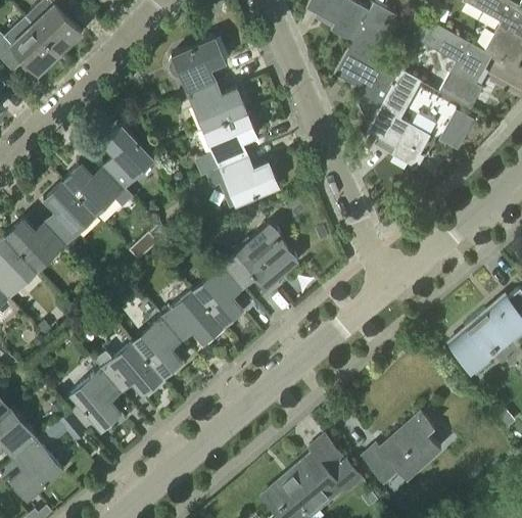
[(82,36),(60,13),(73,2),(69,0),(45,0),(48,2),(27,22),(59,57),(82,36)]
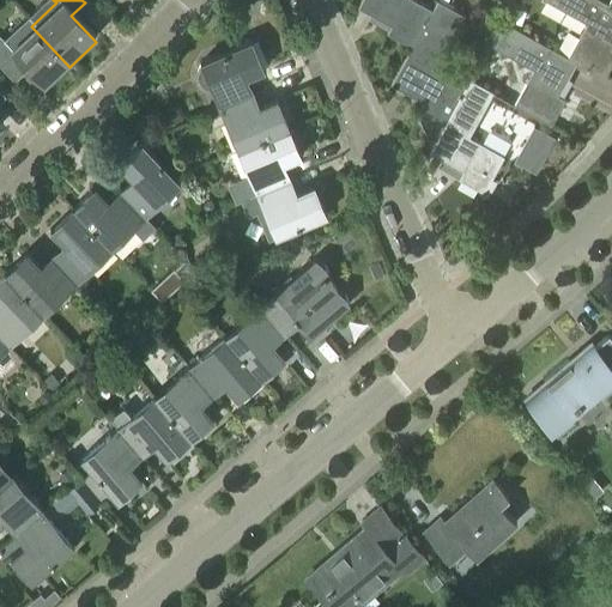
[(387,42),(410,54),(411,55),(432,18),(399,0),(365,0),(357,16),(391,34),(387,42)]
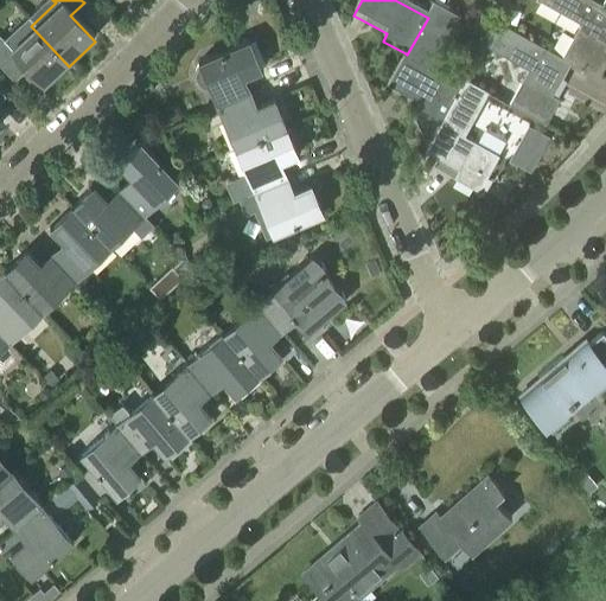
[(605,16),(601,13),(578,0),(540,0),(536,7),(580,32),(562,65),(561,65),(569,70),(599,87),(605,74),(605,16)]
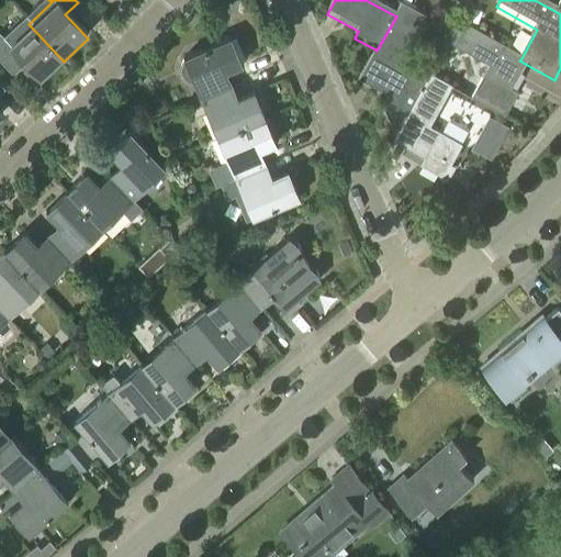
[(392,134),(399,137),(393,148),(427,86),(396,69),(424,19),(401,7),(396,17),(377,51),(376,49),(358,85),(389,101),(383,113),(392,134)]
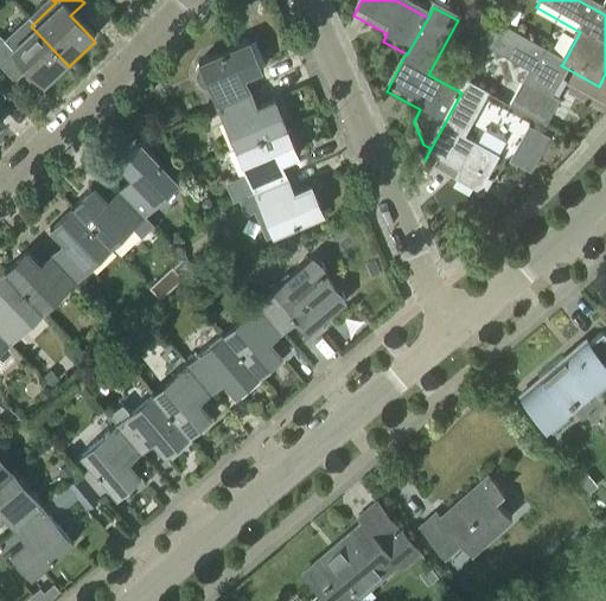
[(0,72),(5,78),(19,65),(27,74),(43,90),(69,66),(31,26),(6,50),(0,43),(0,72)]
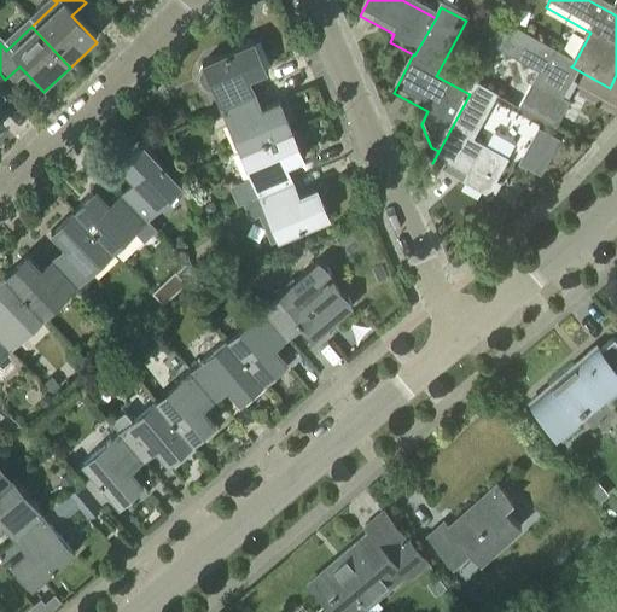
[(580,71),(571,66),(572,66),(506,29),(493,54),(537,79),(518,114),(556,133),(569,109),(562,104),(580,71)]
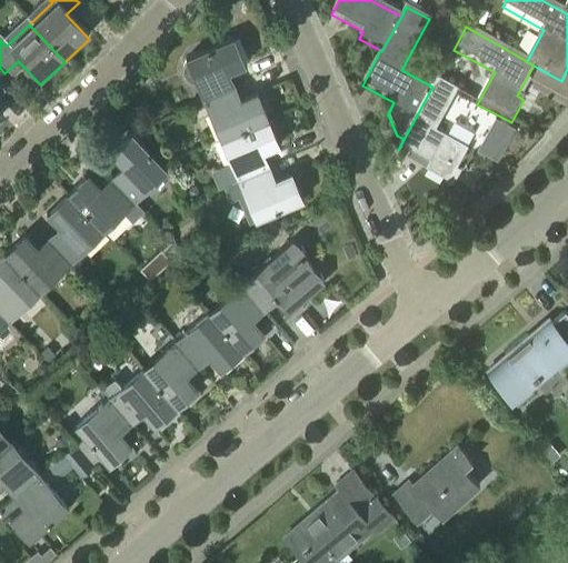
[(197,90),(203,107),(235,92),(229,79),(246,72),(233,46),(187,66),(187,68),(185,72),(183,79),(187,86),(191,89),(197,90)]
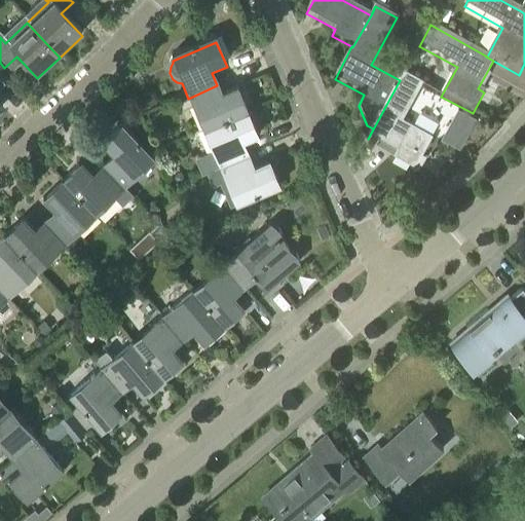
[(414,172),(432,140),(402,124),(422,85),(403,75),(400,80),(368,139),(396,153),(392,160),(414,172)]
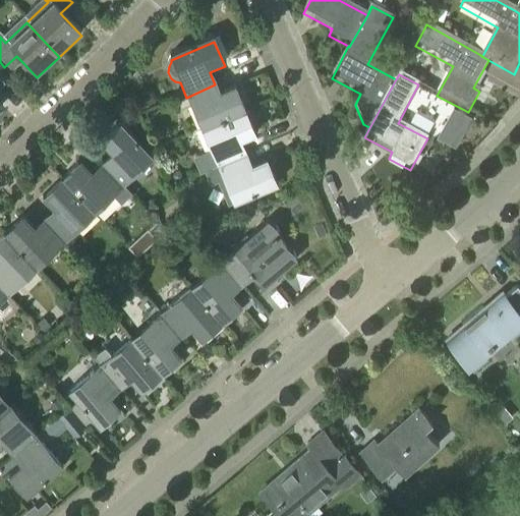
[(221,98),(215,84),(186,98),(203,133),(245,115),(235,92),(221,98)]
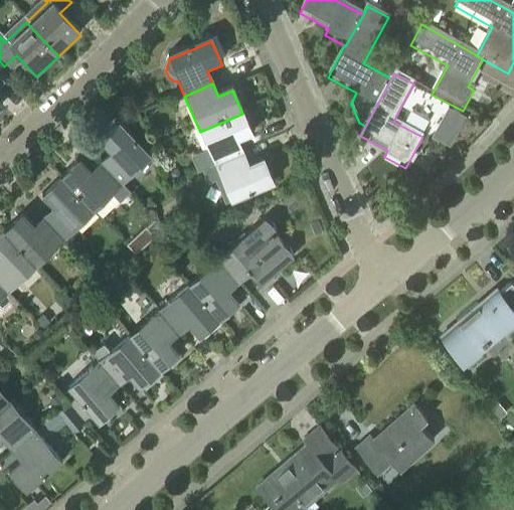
[(150,105),(145,95),(131,102),(136,112),(150,105)]
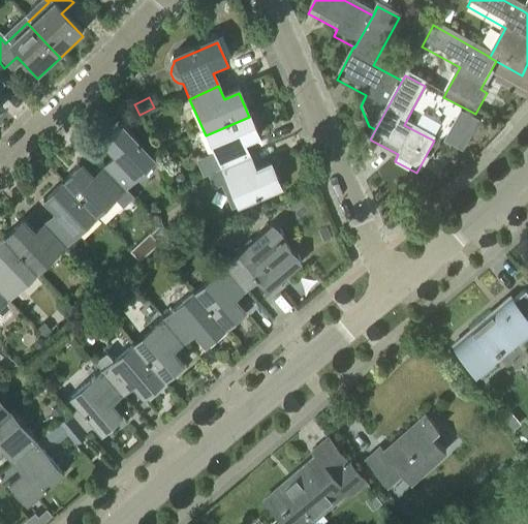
[(215,157),(197,164),(205,181),(210,179),(250,160),(245,148),(260,141),(249,117),(206,135),(215,157)]
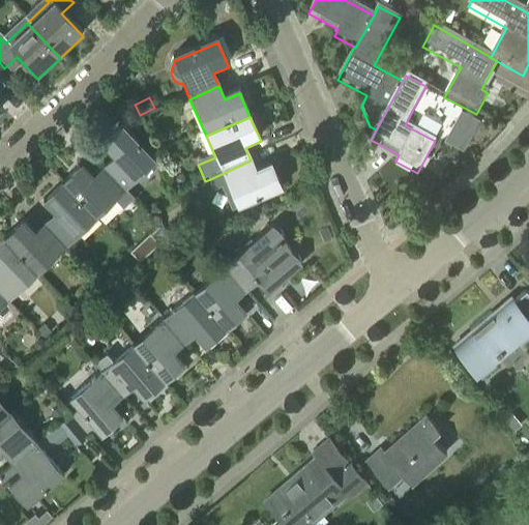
[(105,171),(125,193),(154,165),(122,132),(103,149),(114,162),(105,171)]
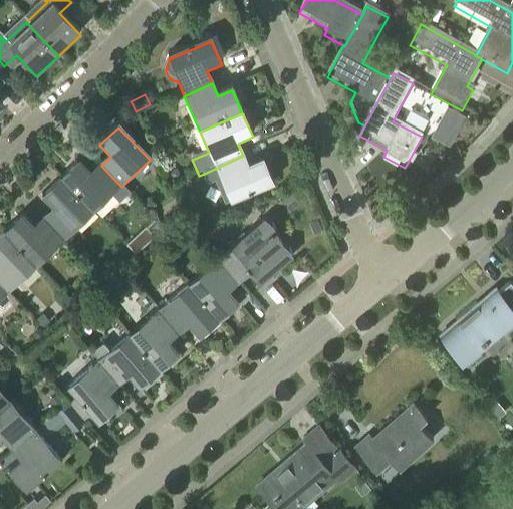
[(243,156),(204,174),(209,187),(216,183),(226,207),(274,187),(263,162),(249,169),(243,156)]
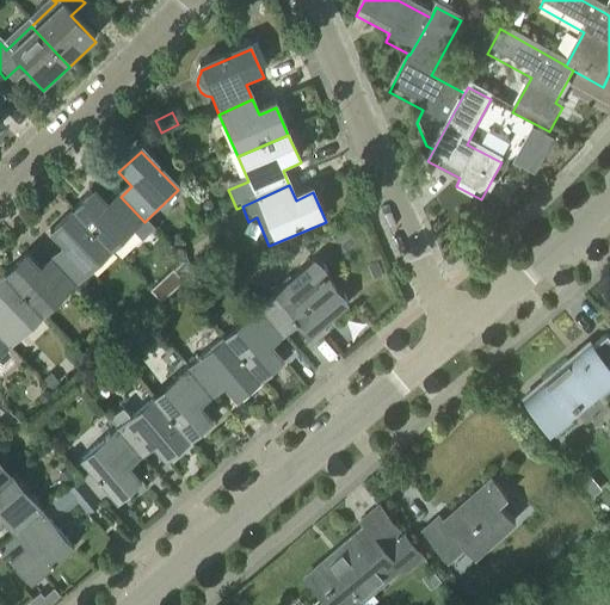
[(111,254),(145,222),(121,197),(109,208),(96,195),(73,215),(111,254)]
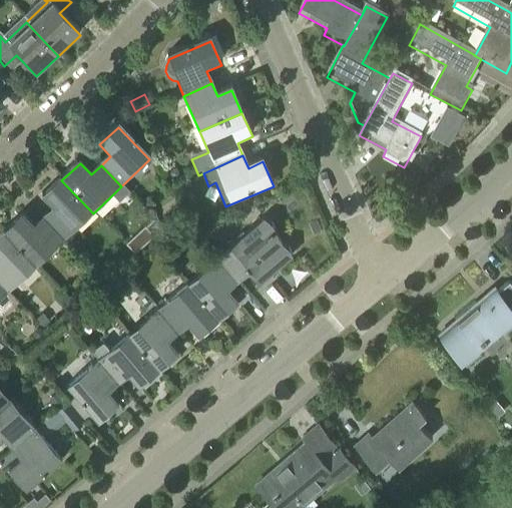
[(173,174),(168,176),(172,185),(181,181),(178,175),(173,174)]
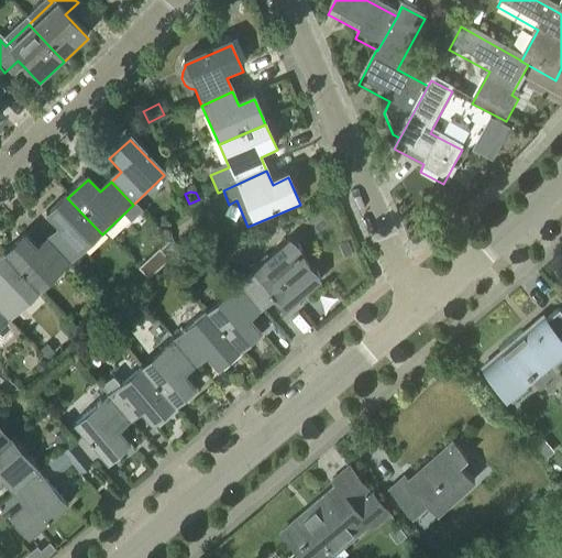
[(83,276),(95,265),(83,253),(102,234),(67,198),(47,218),(59,230),(48,240),(72,264),(83,276)]
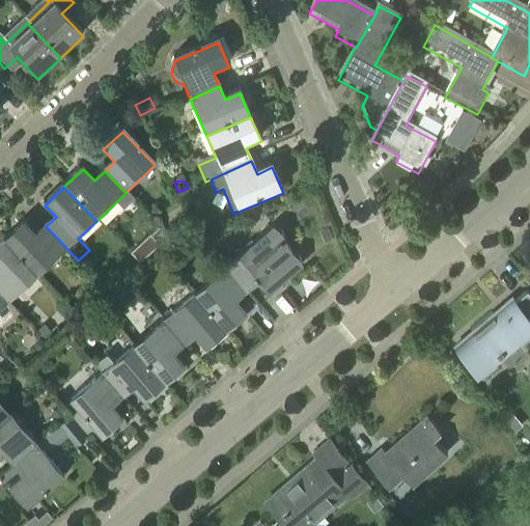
[(38,277),(67,249),(46,226),(35,236),(24,224),(5,243),(38,277)]
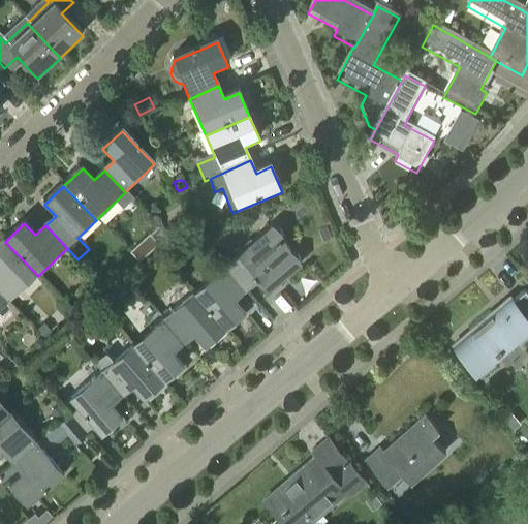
[(225,270),(244,291),(254,283),(267,297),(302,269),(298,259),(291,256),(280,234),(272,230),(225,270)]
